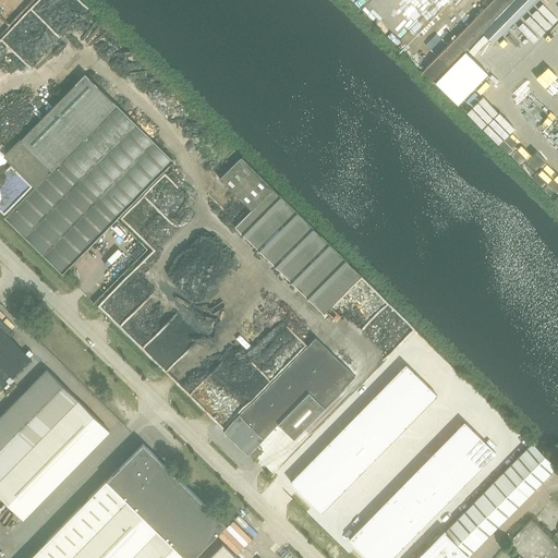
[(512,0),(490,0),(423,71),(433,81),(435,79),(447,67),(463,50),(512,0)]
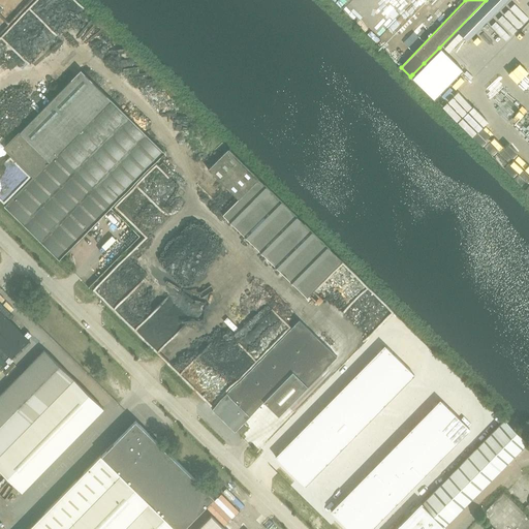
[(464,68),(441,47),(412,76),(435,98),(464,68)]
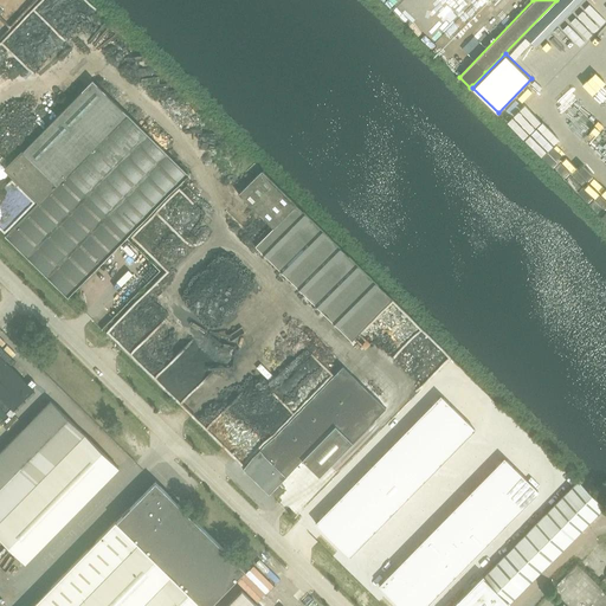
[(21,152),(56,185),(66,174),(128,234),(187,174),(123,111),(91,81),(21,152)]
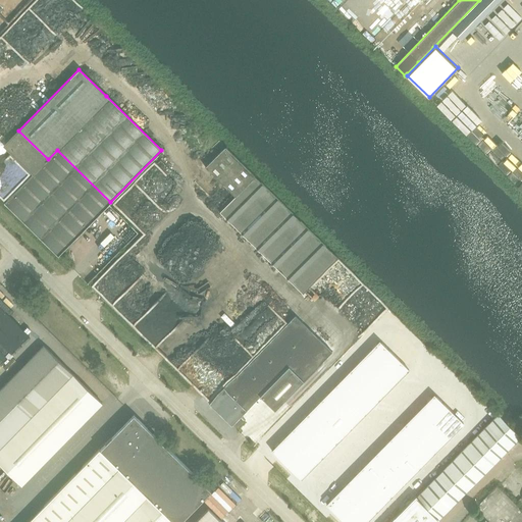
[(48,159),(18,131),(4,146),(32,172),(28,177),(29,178),(48,159)]
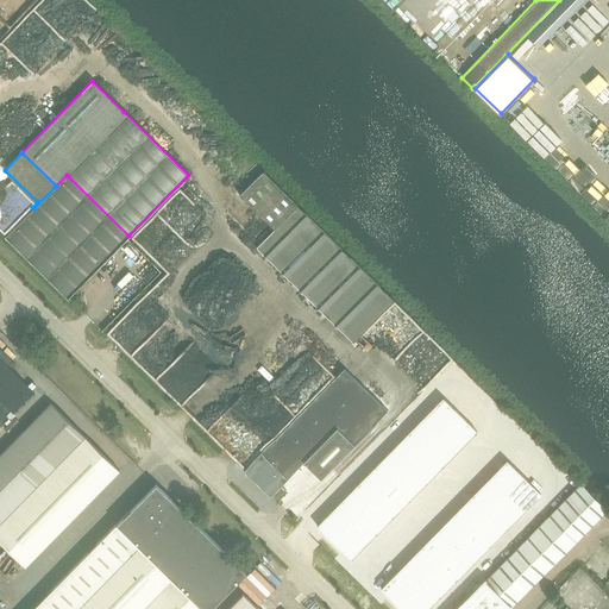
[(240,194),(275,228),(297,205),(263,170),(240,194)]
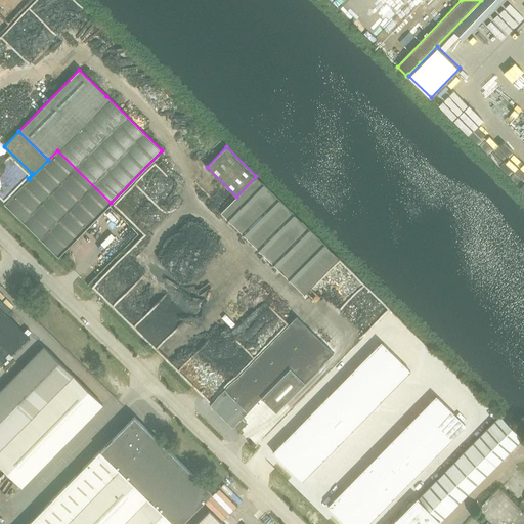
[(111,203),(57,150),(48,160),(29,179),(5,204),(58,256),(111,203)]
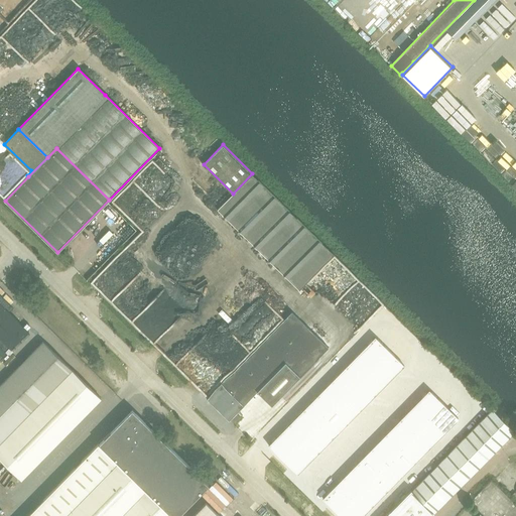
[(335,254),(252,173),(233,194),(218,209),(299,290),(335,254)]
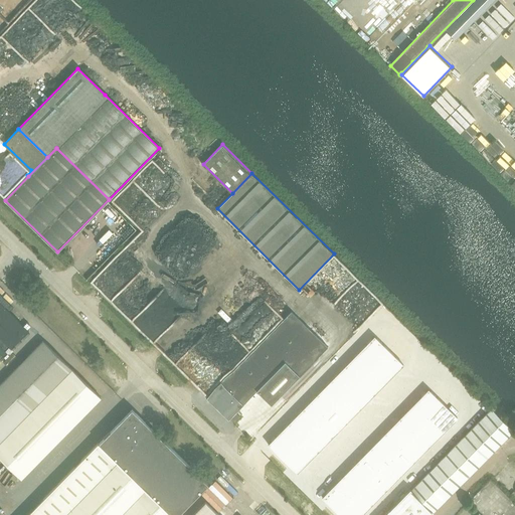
[(206,398),(228,419),(256,390),(271,405),(328,347),(291,311),(206,398)]
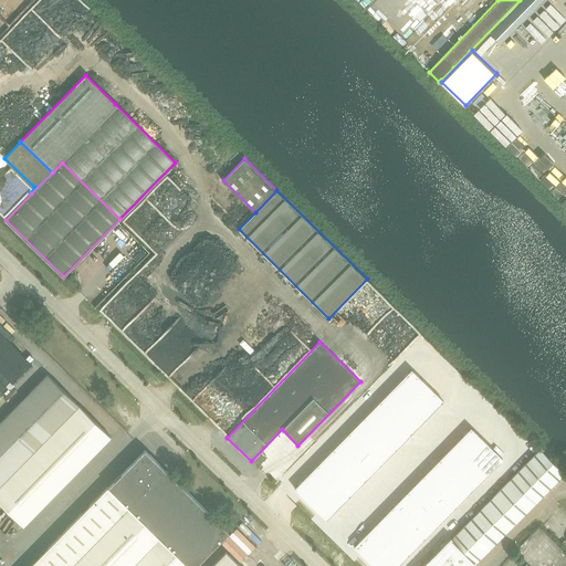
[(411,369),(294,489),(326,520),(443,400),(411,369)]
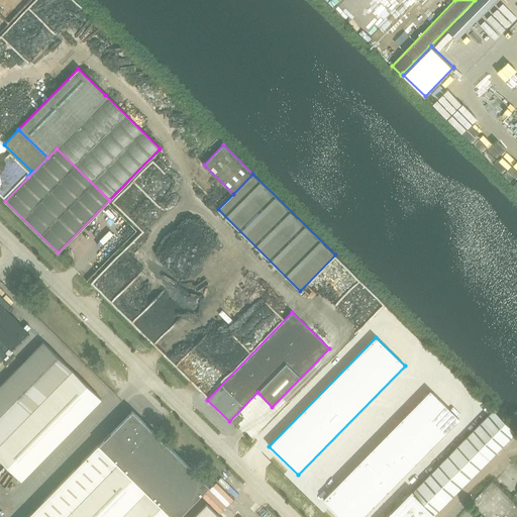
[(0,459),(21,481),(101,399),(72,371),(42,342),(0,386),(0,459)]
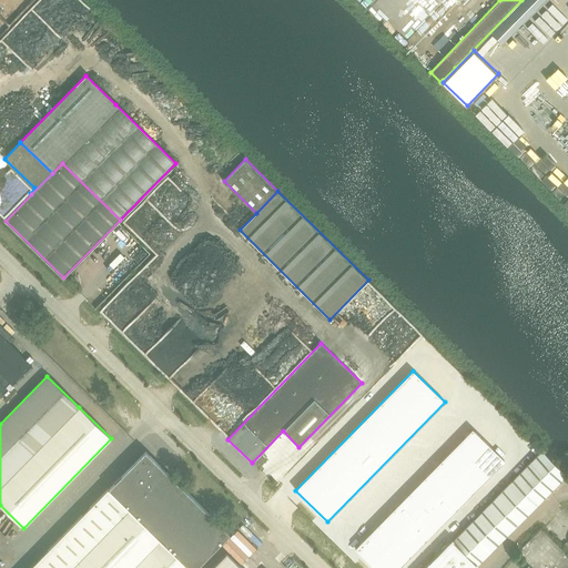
[(473,428),(355,548),(374,567),(398,567),(505,460),(473,428)]
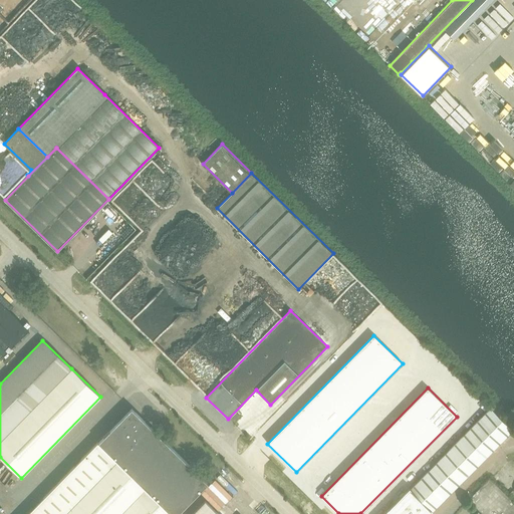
[(493,409),(491,408),(405,496),(403,494),(382,513),(428,513),(512,429),(493,409)]
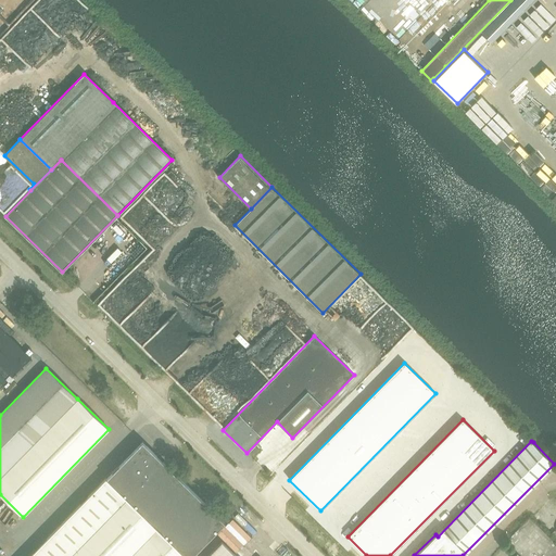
[(191,555),(225,522),(206,505),(142,442),(30,555),(191,555)]
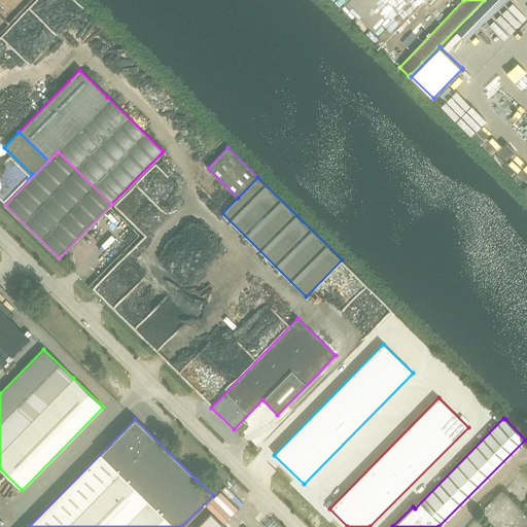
[(241,422),(236,427),(240,431),(245,425),(241,422)]
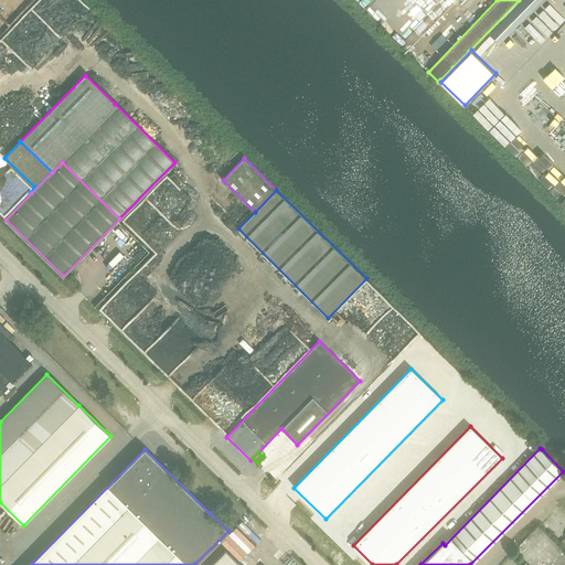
[(240,564),(225,551),(211,564),(240,564)]
